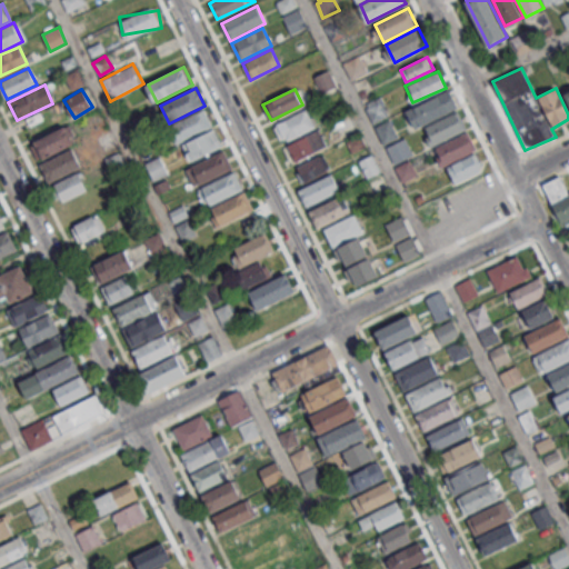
[(407,111),(416,129),(458,107),(450,89),(407,111)]
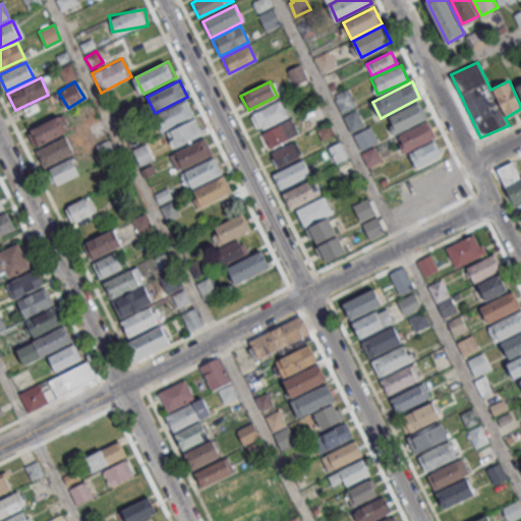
[(156,116),(164,132),(196,116),(188,100),(156,116)]
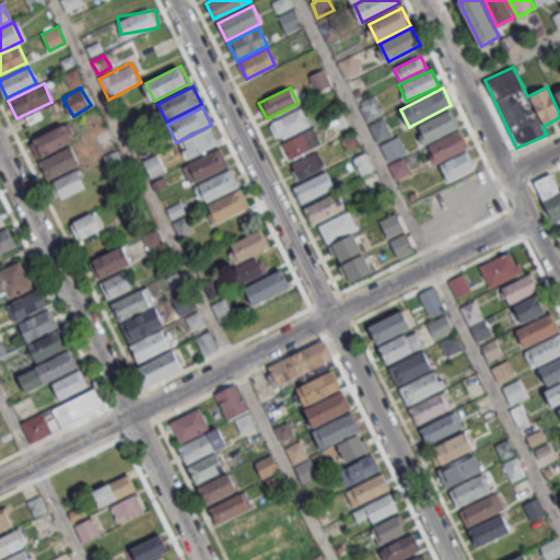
[(272,123),(273,124),(270,126),(277,139),(281,137),(283,139),(311,126),(302,107),(272,123)]
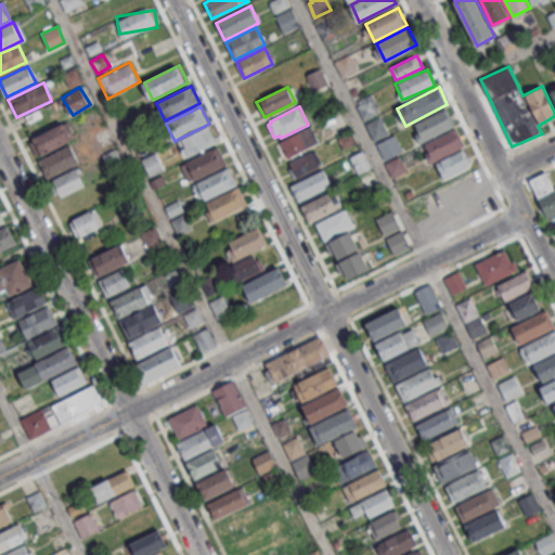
[(415,124),(420,132),(416,134),(421,143),(457,126),(448,107),(415,124)]
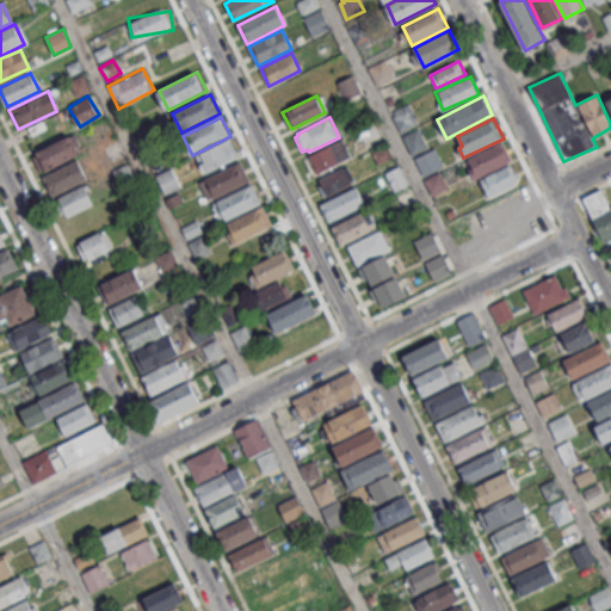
[(34,154),(43,172),(80,154),(71,135),(34,154)]
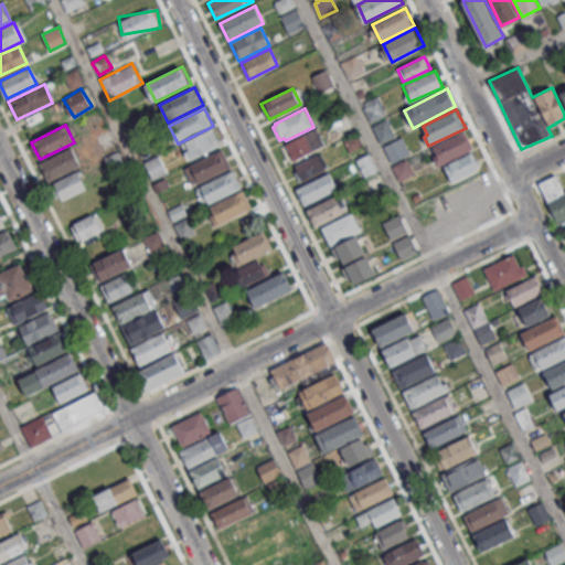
[(182,144),(191,161),(220,147),(211,129),(182,144)]
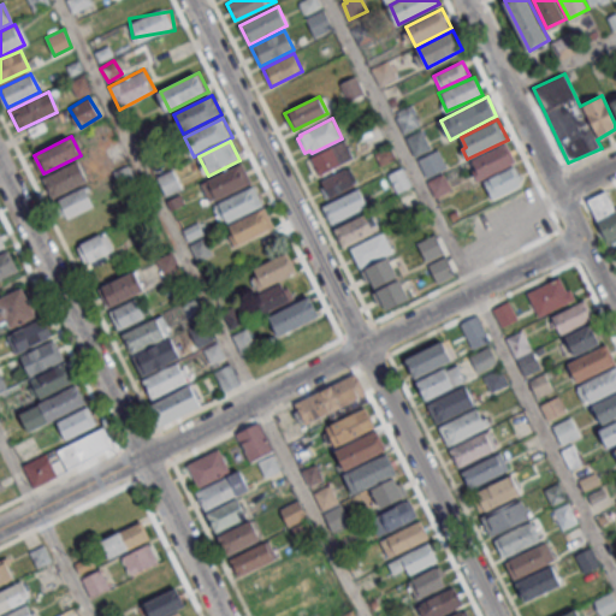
[(308,159),(317,176),(353,159),(344,141),(308,159)]
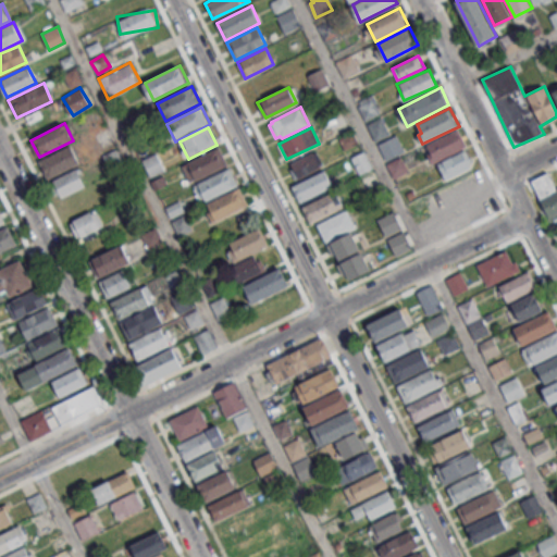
[(428,145),(432,153),(428,155),(432,164),(469,146),(459,128),(428,145)]
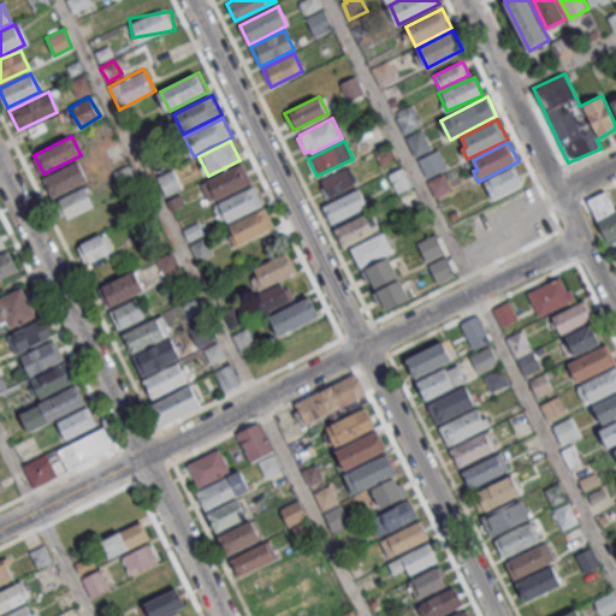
[(419,160),(427,177),(446,167),(438,150),(419,160)]
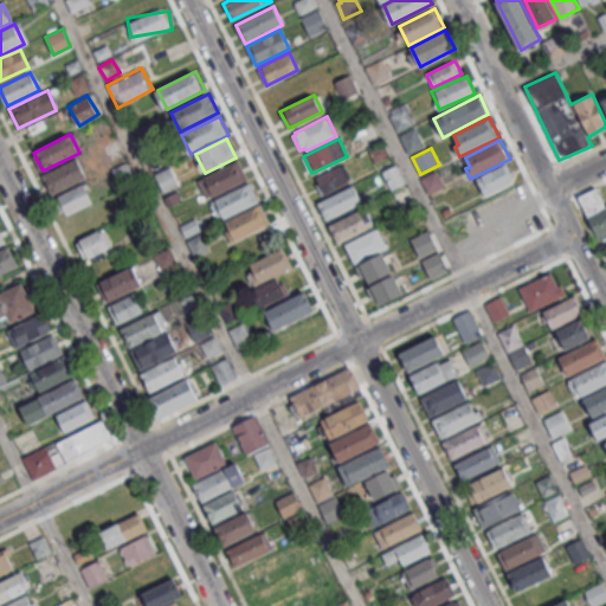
[(42,175),(51,194),(84,178),(75,159),(42,175)]
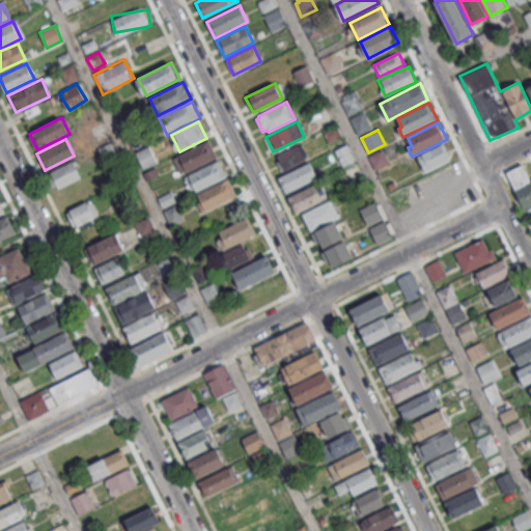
[(177,157),(186,173),(219,157),(211,140),(177,157)]
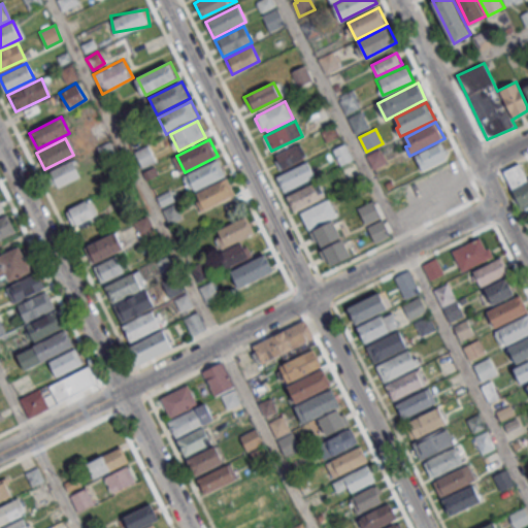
[(279,169),(306,158),(300,143),(273,156),(279,169)]
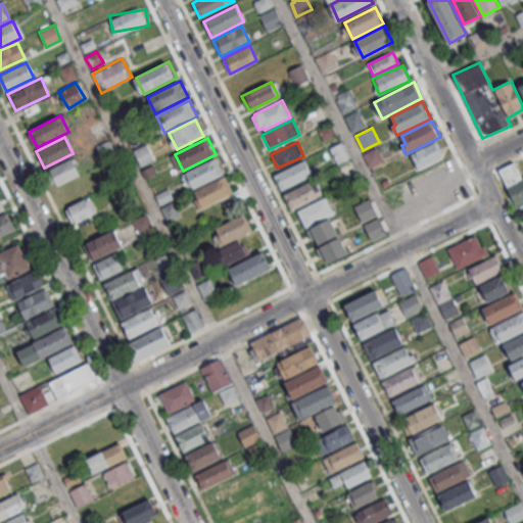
[(134,151),(142,165),(154,158),(146,145),(134,151)]
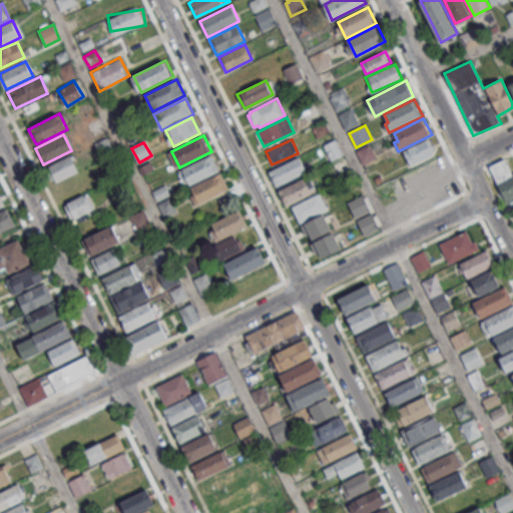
[(181,170),(189,186),(221,170),(213,154),(181,170)]
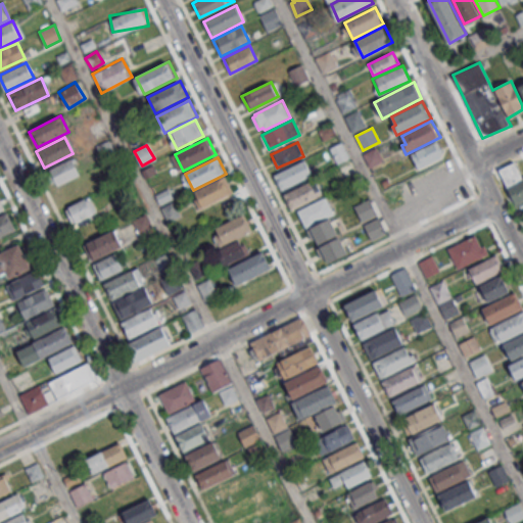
[(80,174),(72,158),(49,170),(57,185),(80,174)]
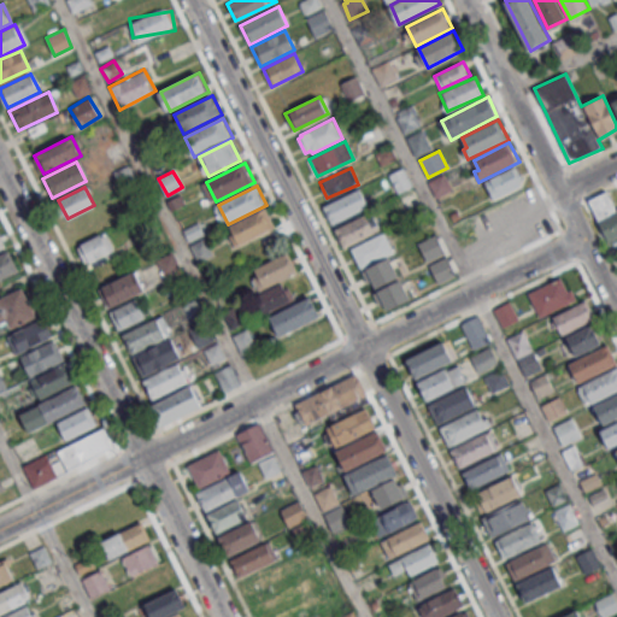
[(324,206),(334,225),(370,207),(360,188),(324,206)]
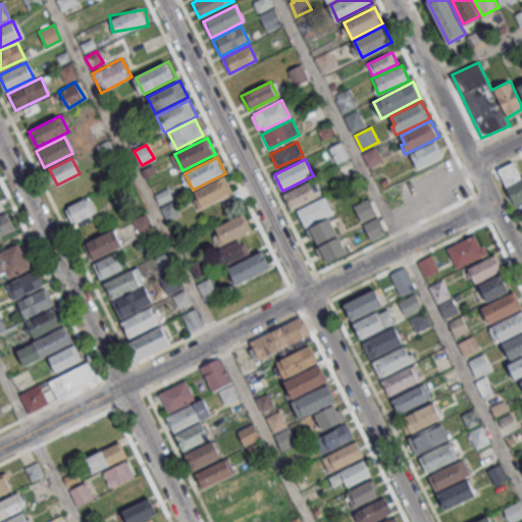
[(514,162),(521,178),(521,205),(517,208),(499,170),(514,162)]
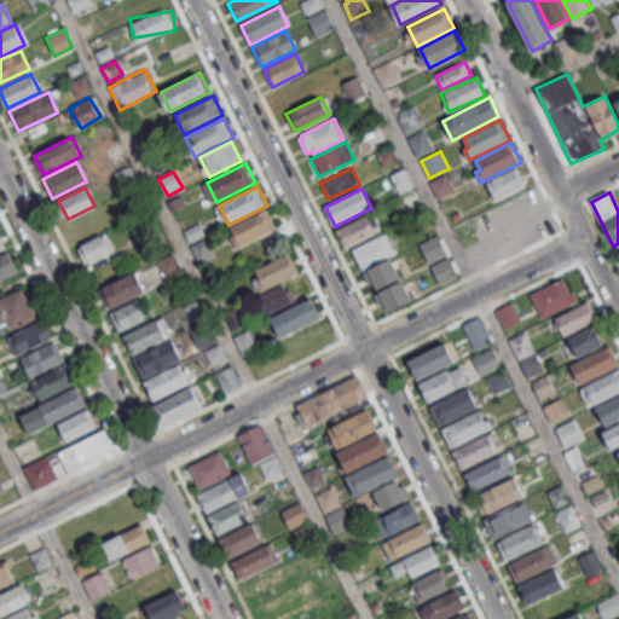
[(232,226),(237,235),(232,237),(237,248),(278,229),(268,208),(232,226)]
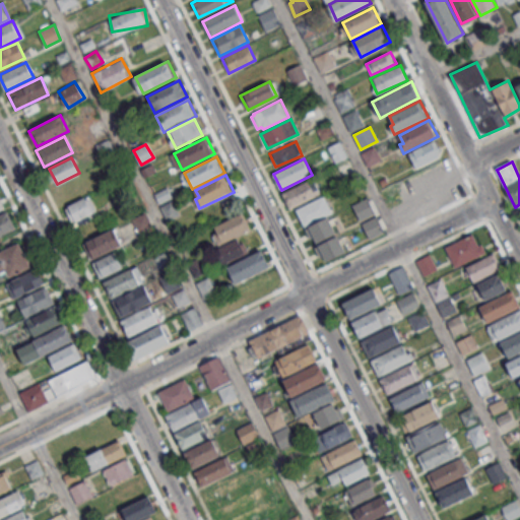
[(282,193),(290,209),(321,194),(316,182),(311,184),(309,180),(282,193)]
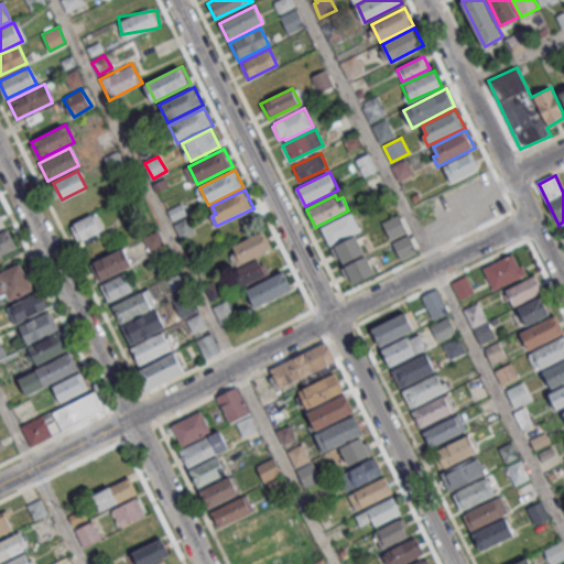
[(79,241),(104,227),(95,212),(71,225),(79,241)]
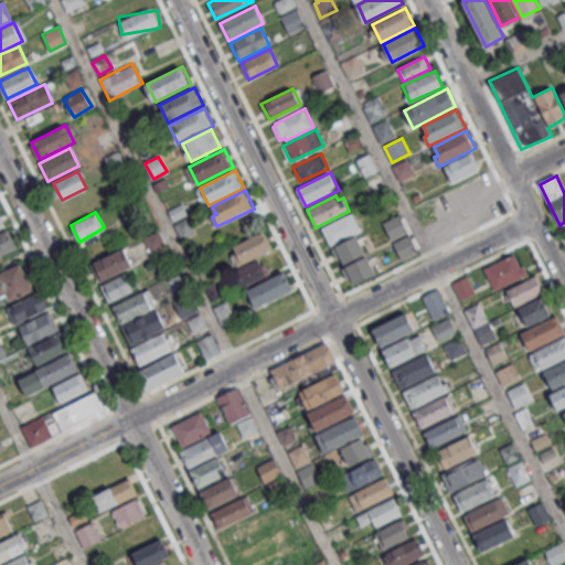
[(322,227),(331,246),(362,231),(353,212),(322,227)]
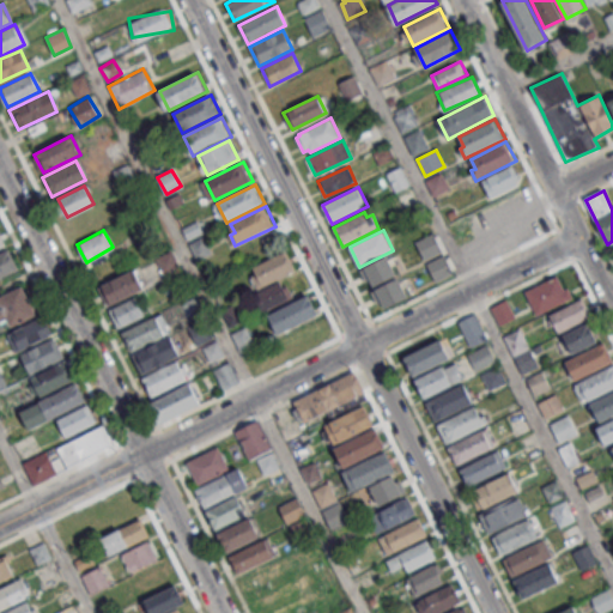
[(426,261),(434,281),(450,274),(435,234),(416,241),(424,262),(426,261)]
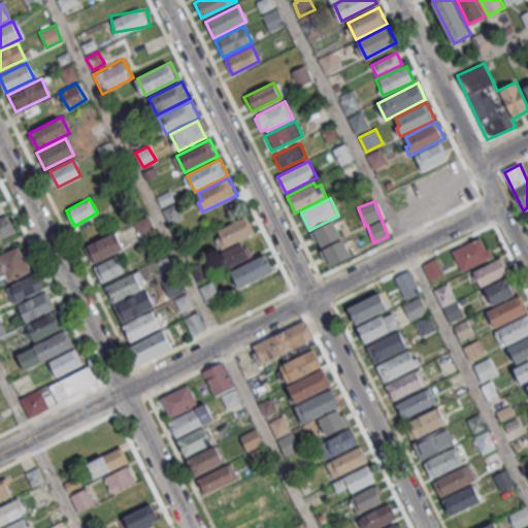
[(0,218),(0,238),(14,232),(6,215),(0,218)]
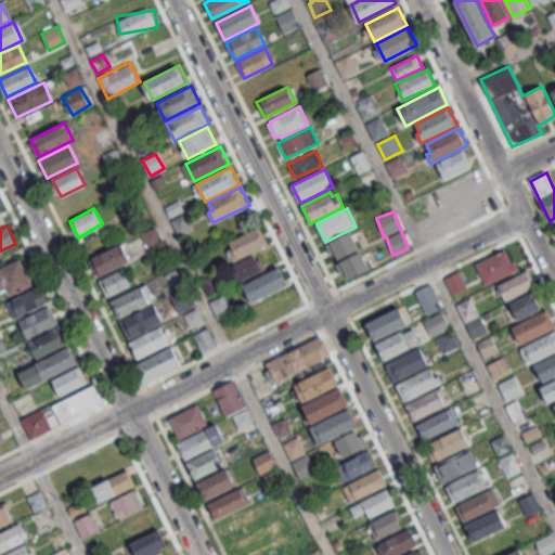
[(231,243),(233,248),(229,250),(235,262),(270,245),(261,228),(231,243)]
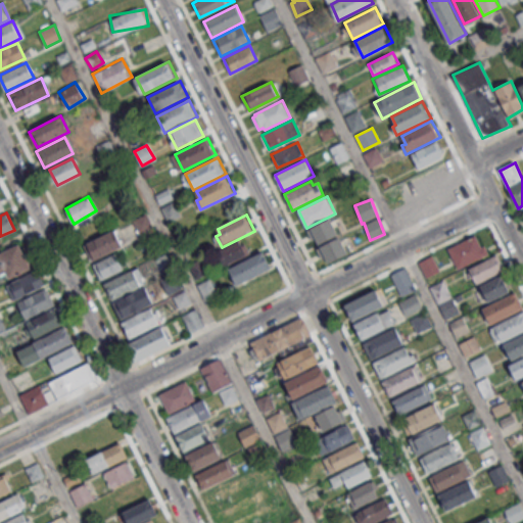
[(307,229),(313,241),(317,239),(320,244),(339,235),(331,218),(307,229)]
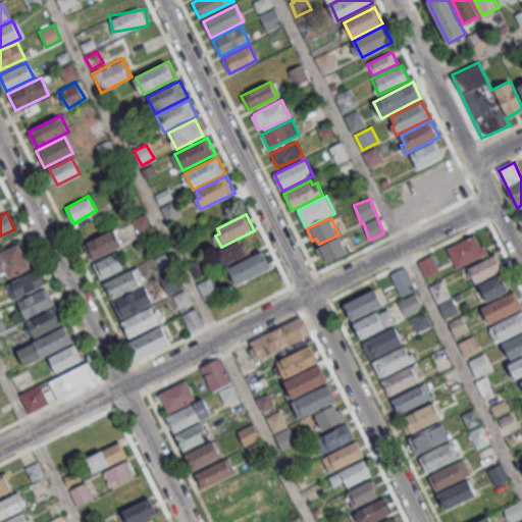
[(121,245),(113,228),(85,244),(93,260),(121,245)]
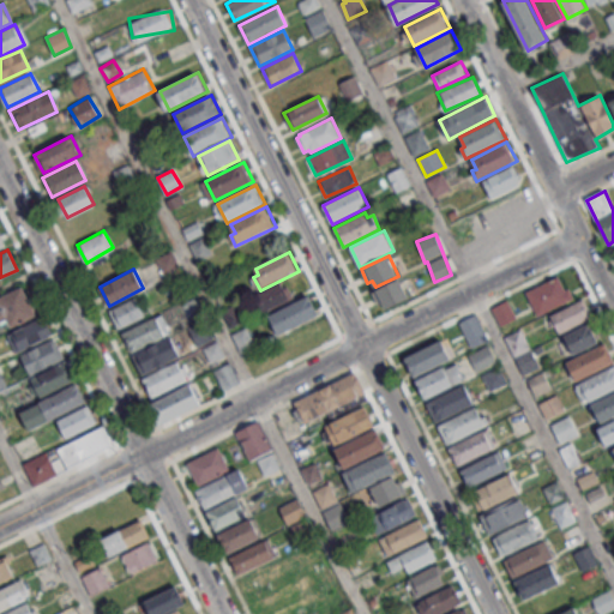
[(525,293),(537,317),(571,300),(559,276),(525,293)]
